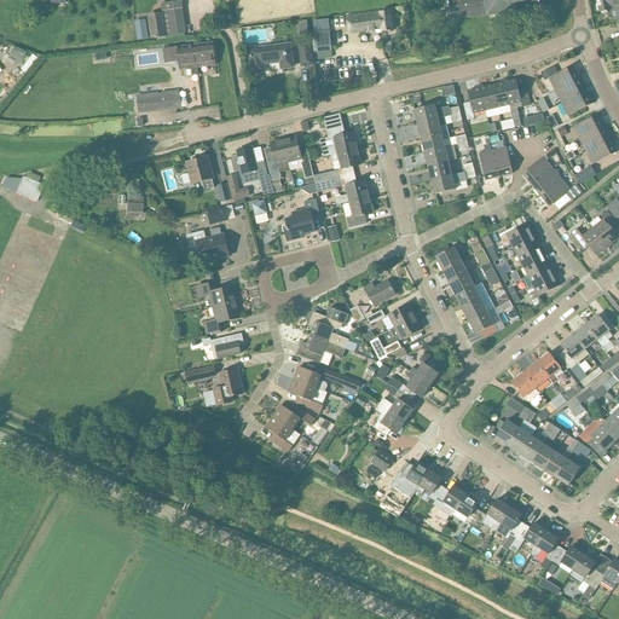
[(457,0),(460,19),(539,10),(538,0),(457,0)]
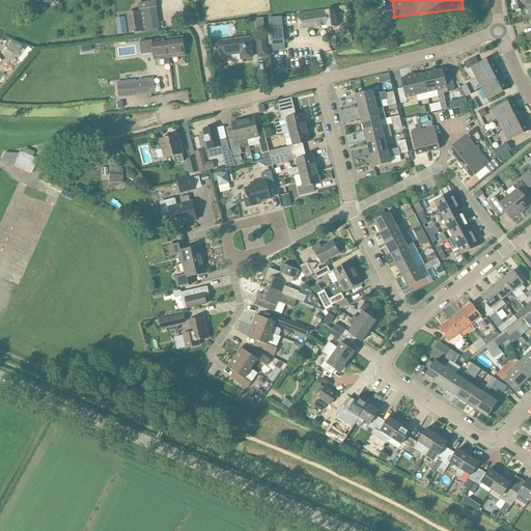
[(530,0),(512,0),(514,10),(530,7),(530,0)]
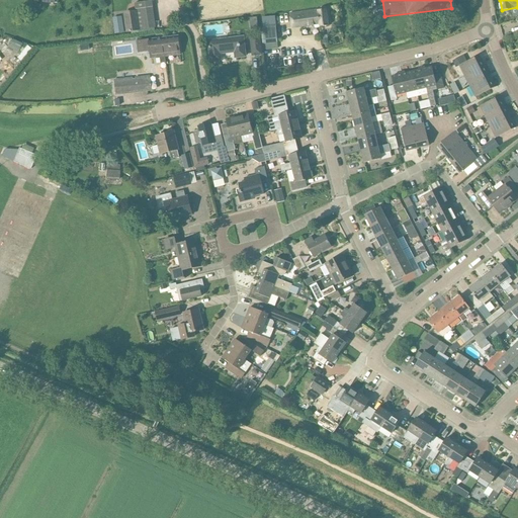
[(123,12),(125,32),(156,27),(152,1),(135,4),(135,9),(136,9),(136,10),(123,12)]
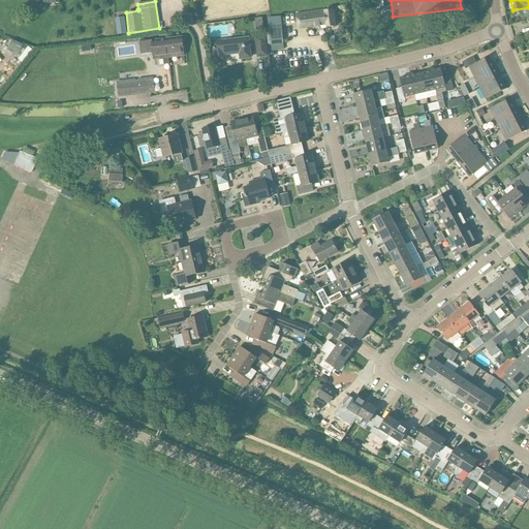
[(296,13),(299,29),(327,26),(327,28),(336,26),(334,9),(320,10),(296,13)]
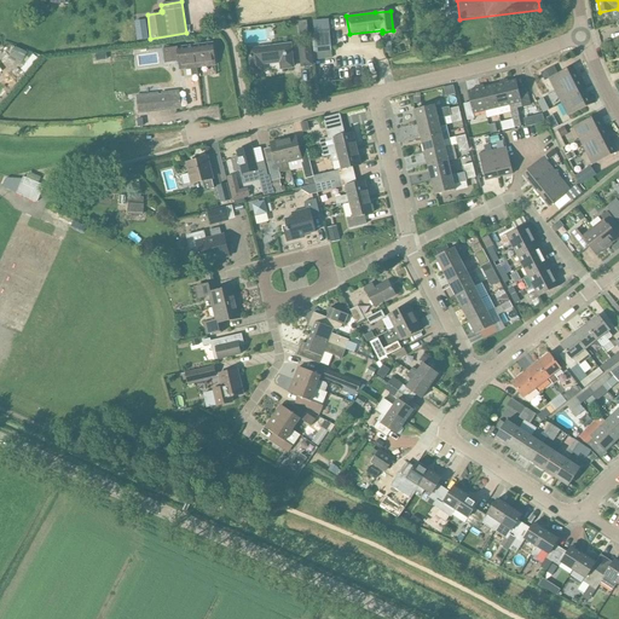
[(134,22),(137,40),(146,39),(144,21),(134,22)]
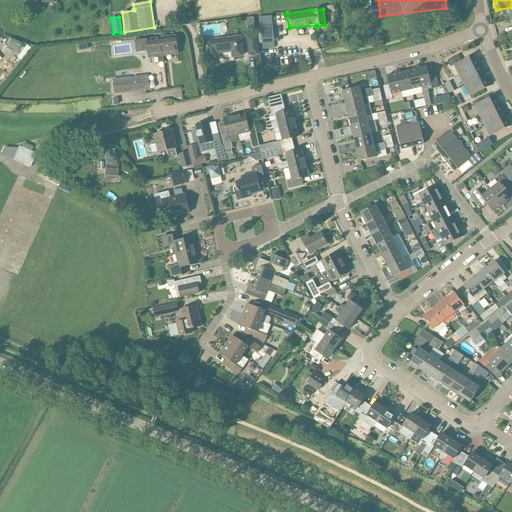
[(275,48),(273,26),(260,28),(261,44),(262,43),(263,50),(275,48)]
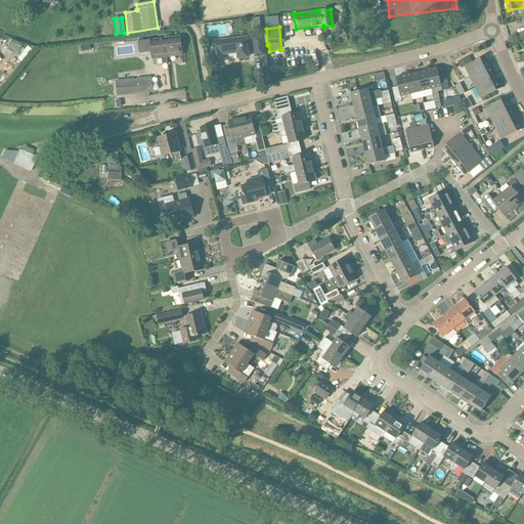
[(265,53),(263,36),(253,37),(255,54),(265,53)]
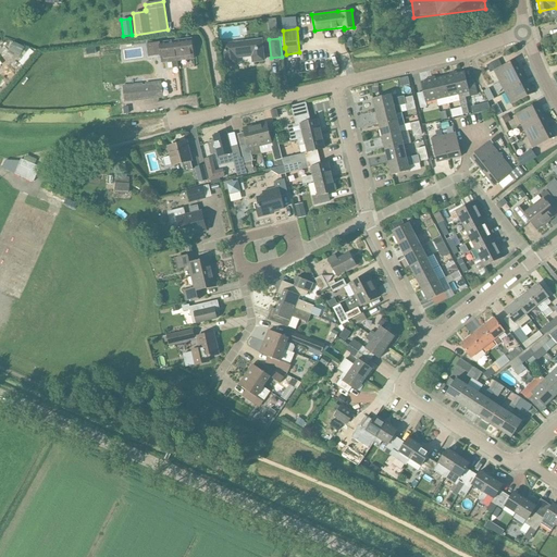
[(193,39),(147,44),(148,57),(161,56),(162,62),(171,62),(172,71),(178,70),(177,61),(195,59),(193,39)]
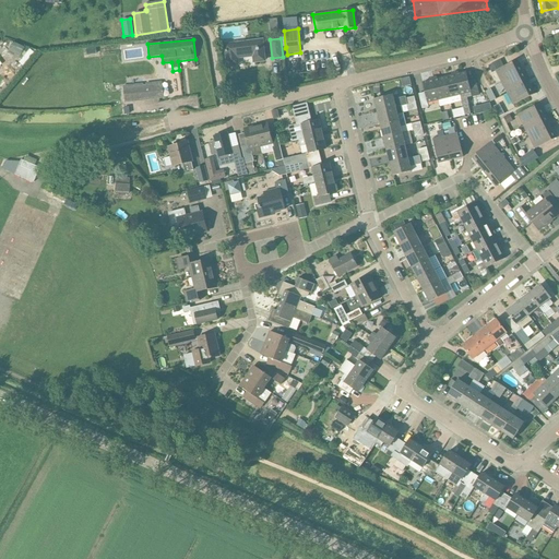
[(225,46),(228,66),(238,64),(237,58),(253,56),(254,62),(264,61),(262,40),(225,46)]
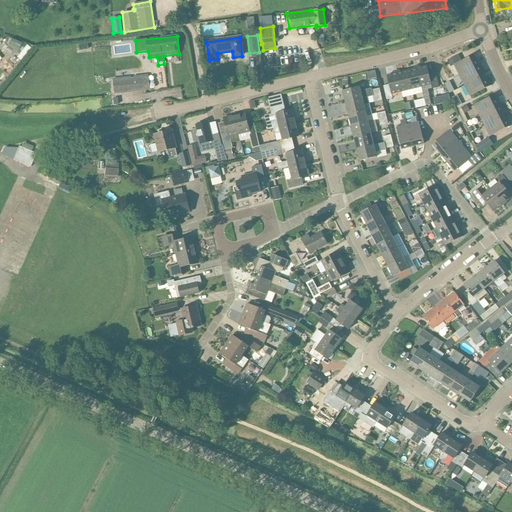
[(10,40),(6,49),(17,54),(16,55),(18,56),(27,45),(25,44),(23,43),(23,44),(21,43),(20,45),(10,40)]
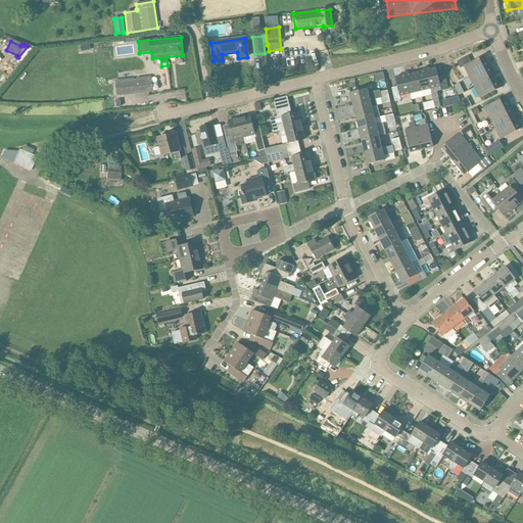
[(464,66),(470,77),(489,66),(484,56),(472,62),(468,56),(457,61),(461,68),(464,66)]
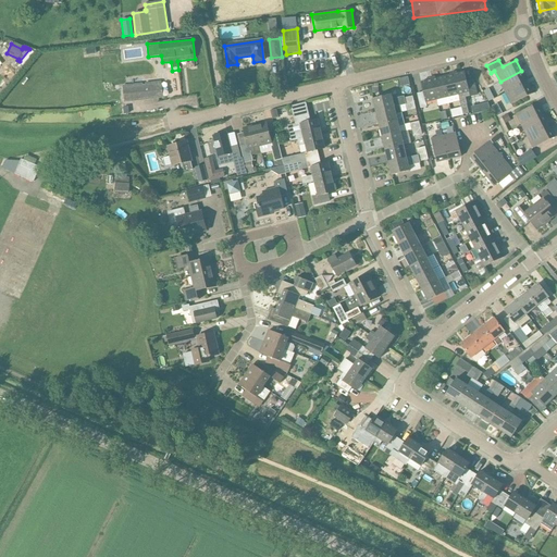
[(500,82),(506,94),(527,83),(521,71),(500,82)]
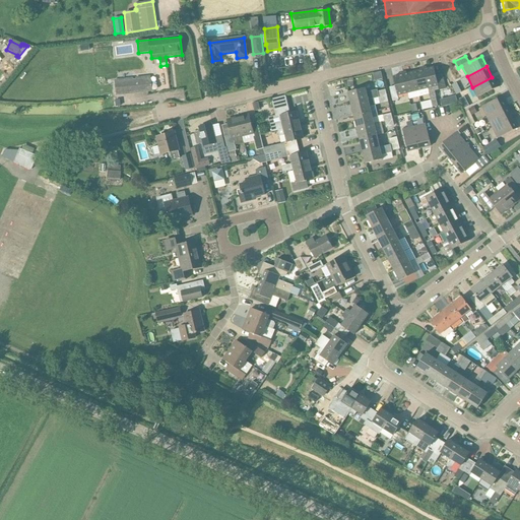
[(438,86),(439,90),(446,88),(443,74),(436,75),(434,67),(424,70),(428,88),(438,86)]
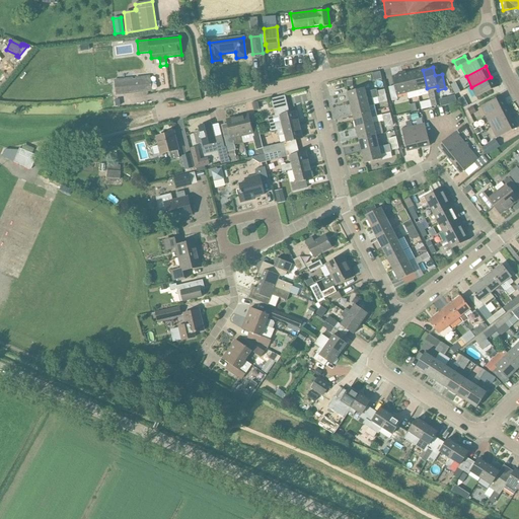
[(413,72),(418,90),(427,88),(423,70),(413,72)]
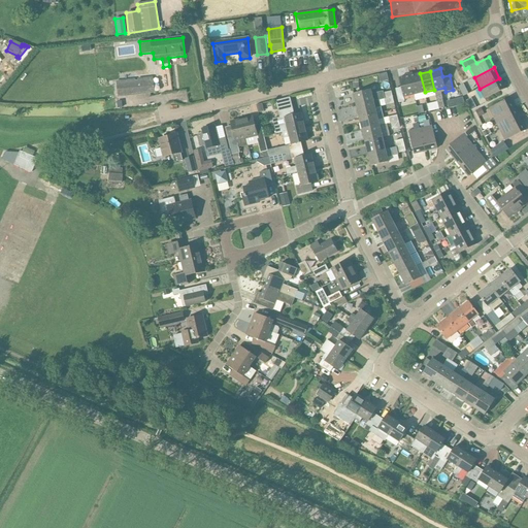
[(409,76),(415,95),(425,92),(420,73),(409,76)]
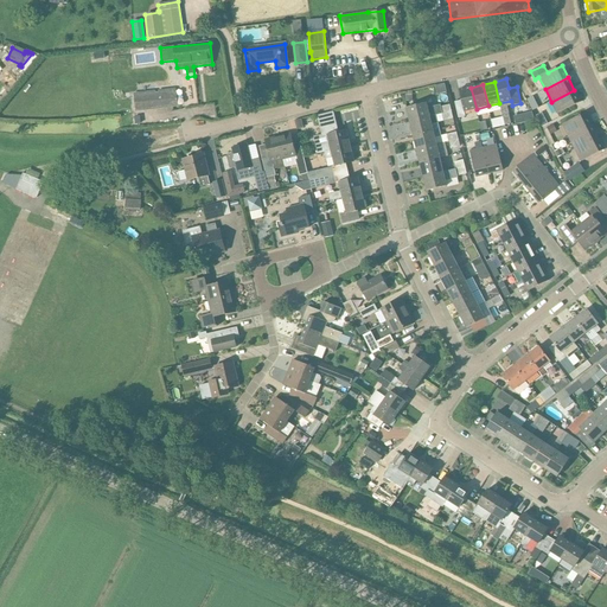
[(454,102),(458,119),(465,116),(464,112),(477,109),(471,88),(459,90),(461,101),(454,102)]
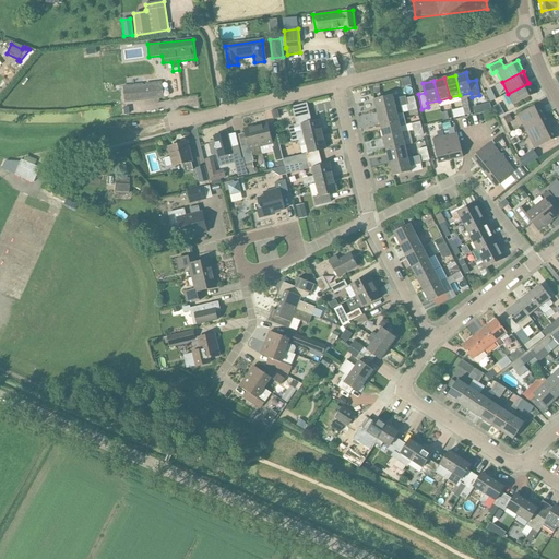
[(535,94),(528,83),(508,94),(513,105),(535,94)]
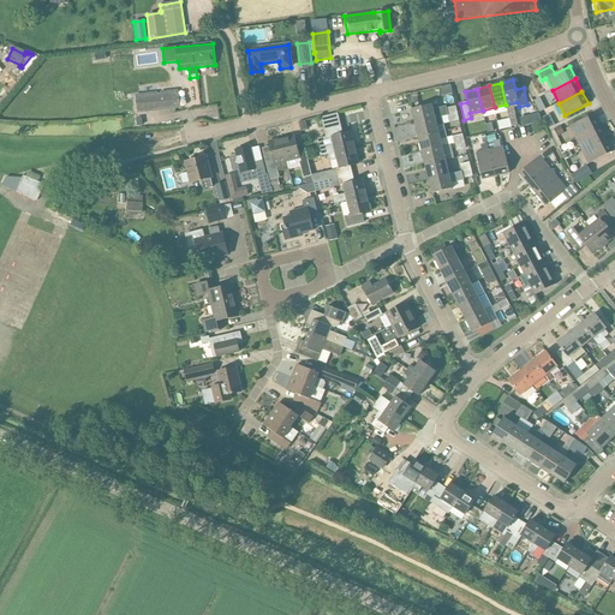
[(137,112),(175,108),(173,94),(136,97),(137,112)]
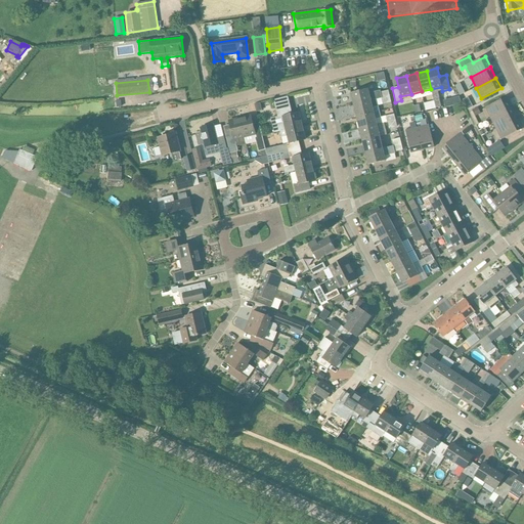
[(465,93),(460,84),(454,86),(460,95),(465,93)]
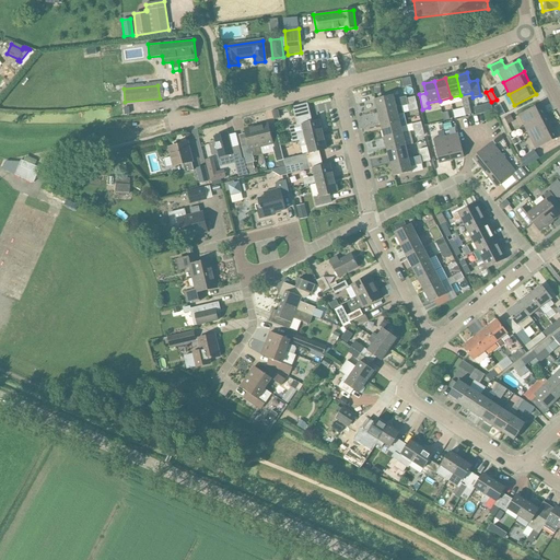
[(375,100),(378,113),(396,108),(396,107),(408,105),(417,103),(415,96),(407,98),(406,97),(395,100),(394,95),(375,100)]
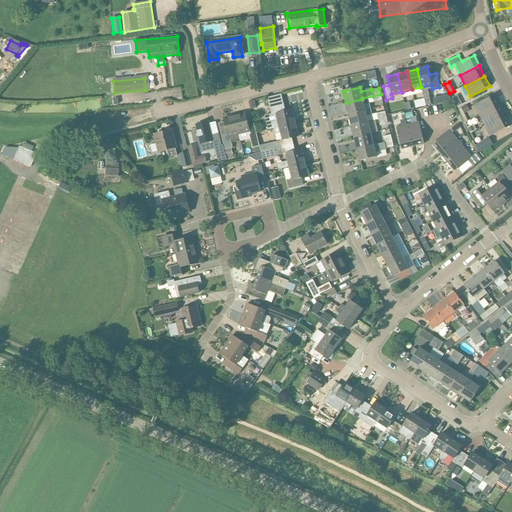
[(434,96),(435,103),(450,101),(449,95),(434,96)]
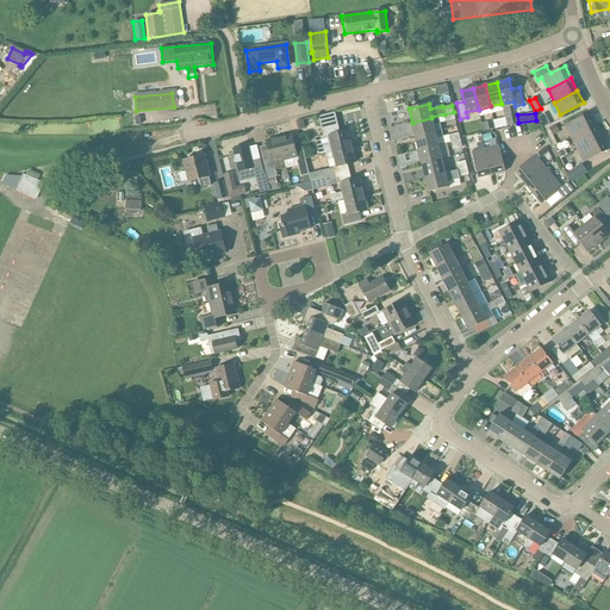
[(565,125),(572,138),(595,126),(589,113),(565,125)]
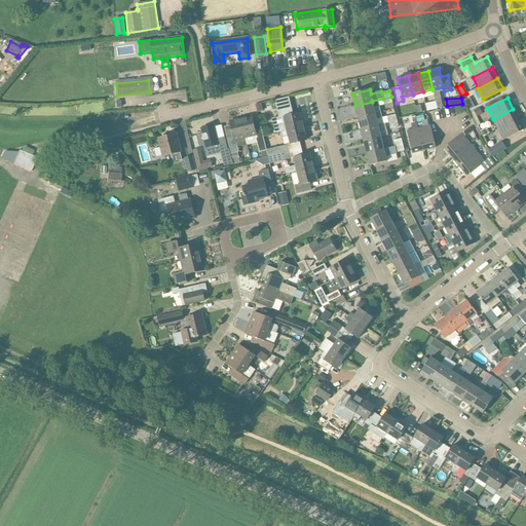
[(355,106),(359,118),(381,112),(379,107),(374,108),(372,102),(355,106)]
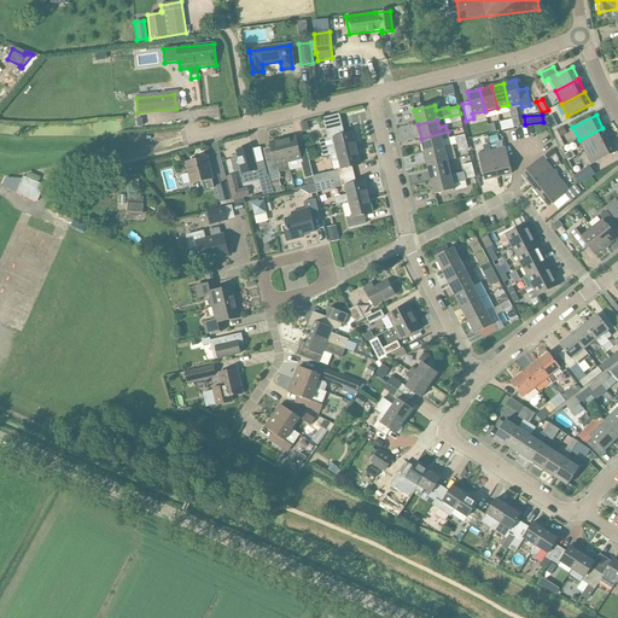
[(514,128),(512,120),(500,122),(502,130),(514,128)]
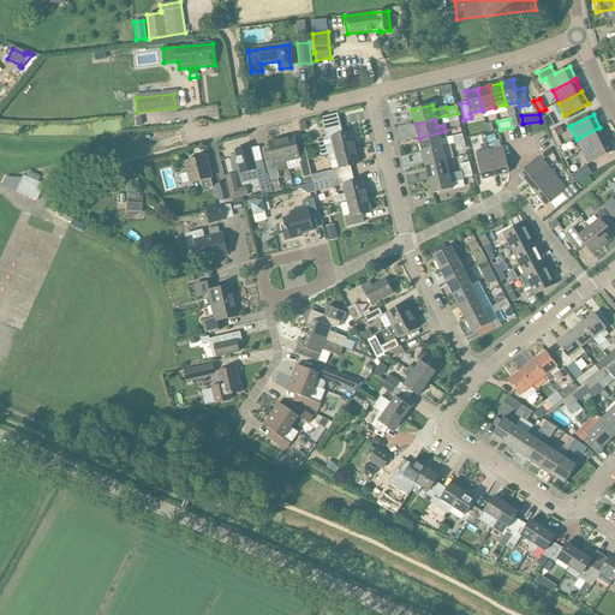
[(351,132),(344,135),(341,125),(324,130),(327,139),(332,138),(334,144),(320,148),(322,156),(328,155),(356,148),(351,132)]
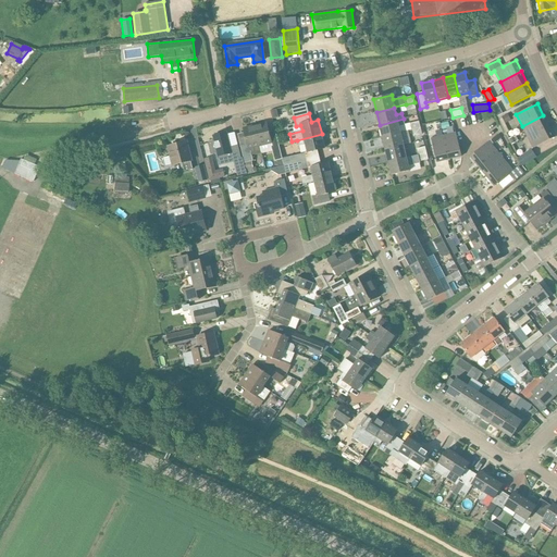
[(522,126),(528,137),(549,126),(543,115),(522,126)]
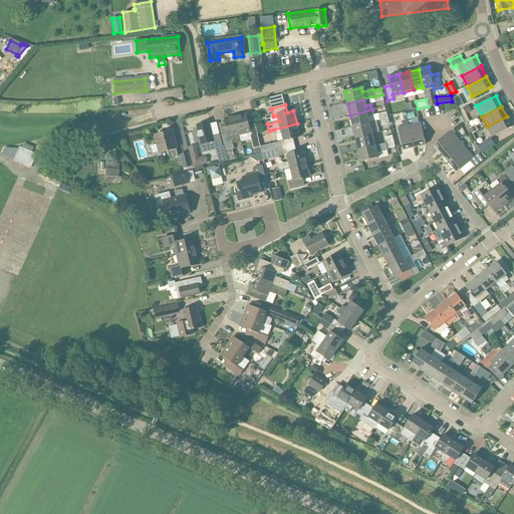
[(350,115),(353,126),(369,122),(368,116),(373,115),(372,109),(350,115)]
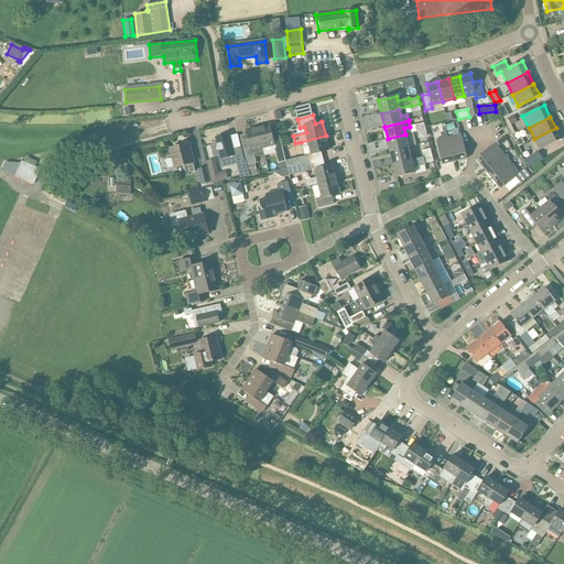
[(258,128),(263,148),(275,145),(271,125),(258,128)]
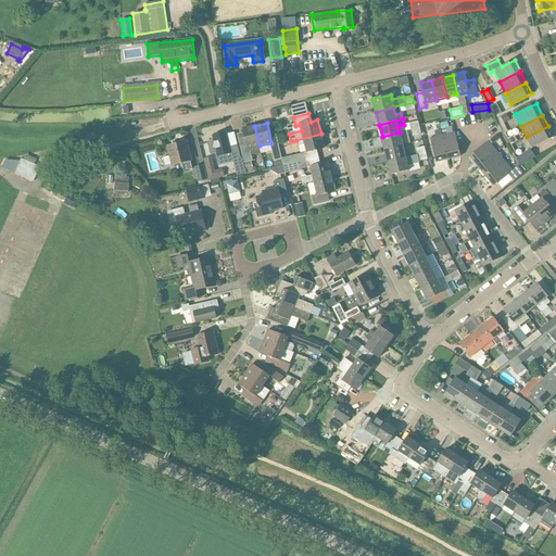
[(433,135),(442,133),(440,123),(430,125),(433,135)]
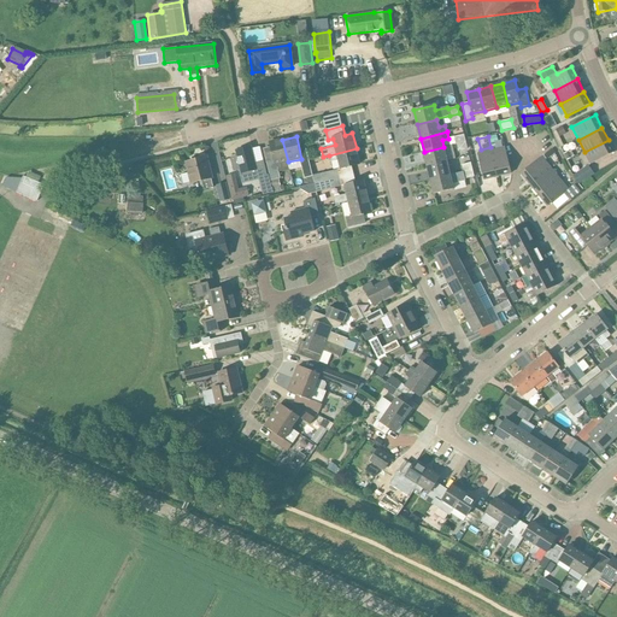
[(274,188),(275,193),(282,192),(278,180),(280,178),(278,172),(289,170),(288,163),(288,162),(282,140),(269,142),(274,160),(266,163),(272,188),(274,188)]
